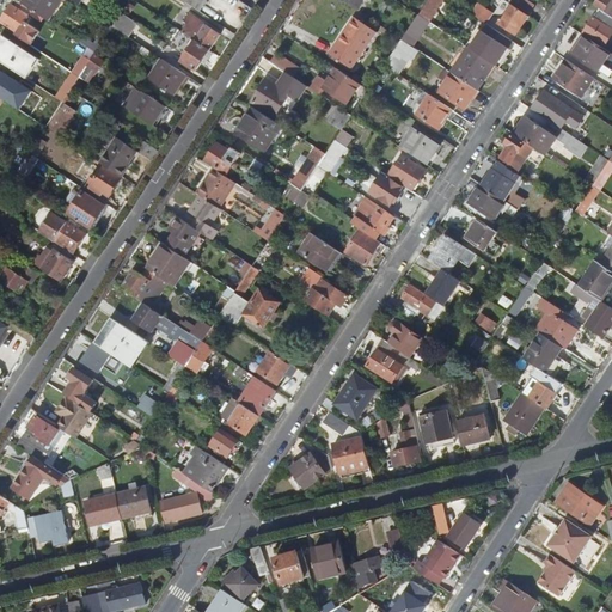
[(22,2),(18,0),(16,0),(1,23),(18,34),(17,36),(32,47),(41,32),(25,23),(30,17),(35,20),(40,14),(22,2)]
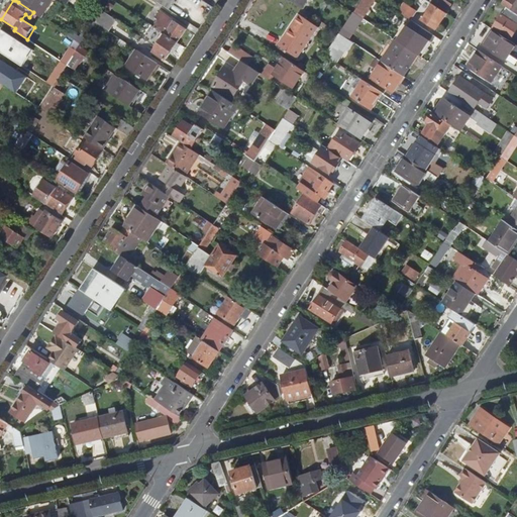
[(33,12),(41,17),(52,0),(18,0),(18,2),(33,12)]
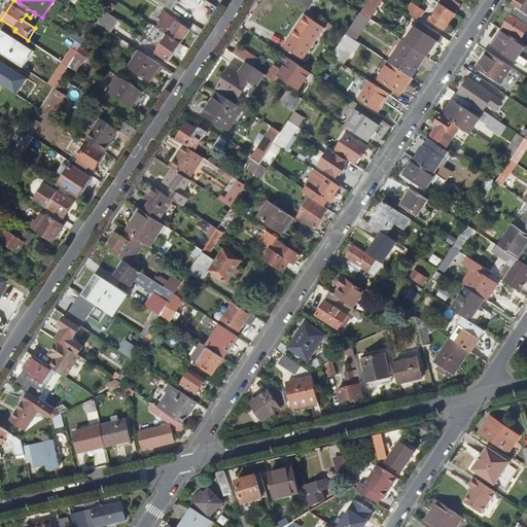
[(156,0),(162,3),(173,10),(179,0),(156,0)]
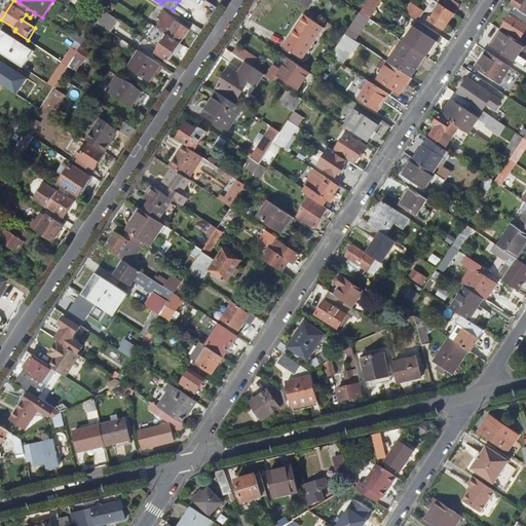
[(292,0),(306,9),(311,0),(292,0)]
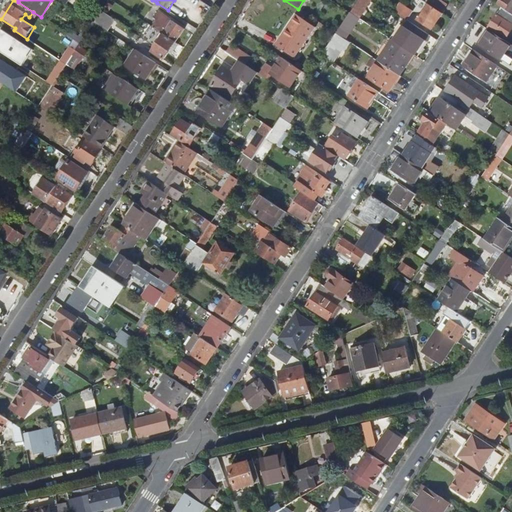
[(432,0),(429,4),(443,14),(448,5),(441,0),(432,0)]
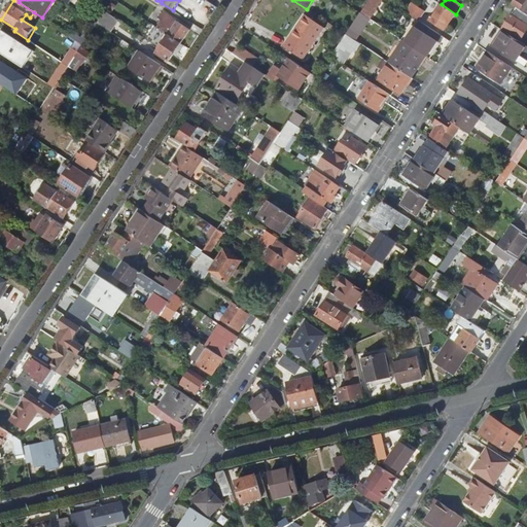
[(526,0),(515,0),(513,4),(526,12),(526,0)]
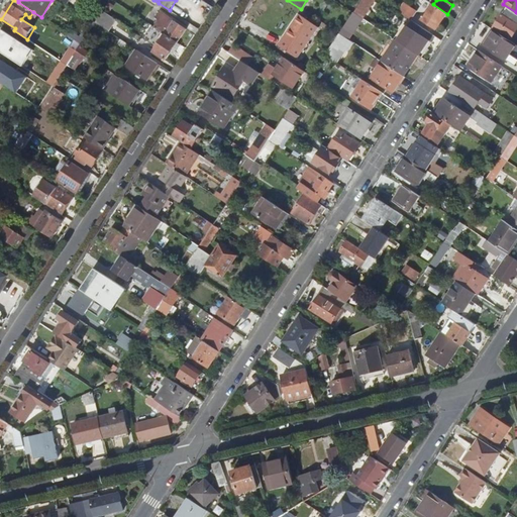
[(423,20),(437,30),(447,14),(433,4),(423,20)]
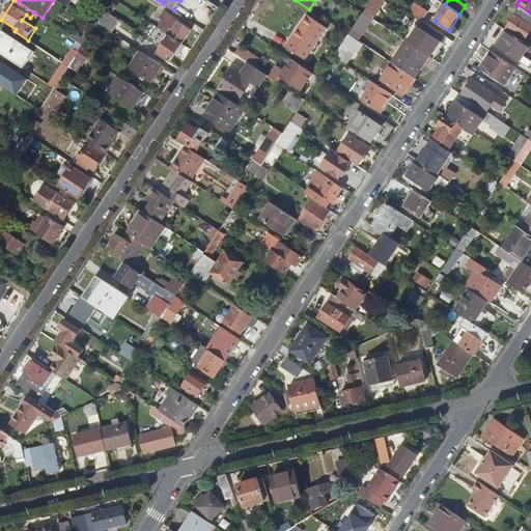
[(418,5),(412,15),(423,21),(428,12),(418,5)]
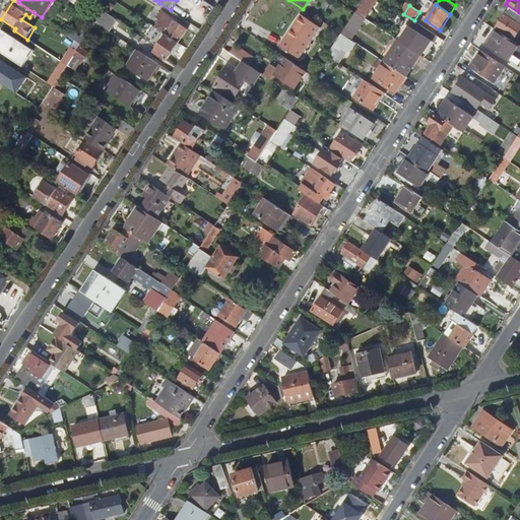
[(519,14),(510,8),(497,27),(514,39),(519,28),(519,14)]
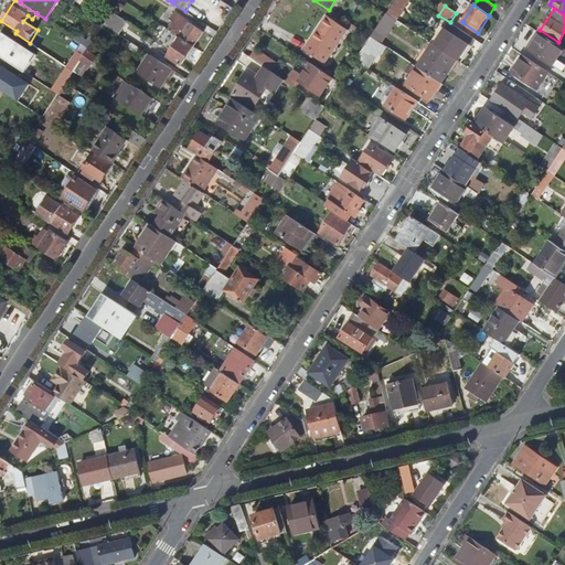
[(170,31),(194,46),(203,32),(191,24),(187,32),(181,29),(187,21),(174,13),(170,21),(166,18),(161,24),(170,31)]
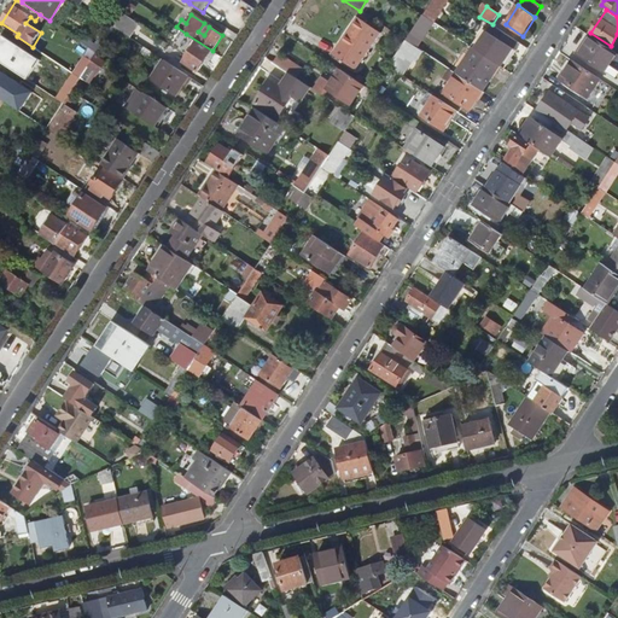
[(115,28),(130,39),(139,27),(123,16),(115,28)]
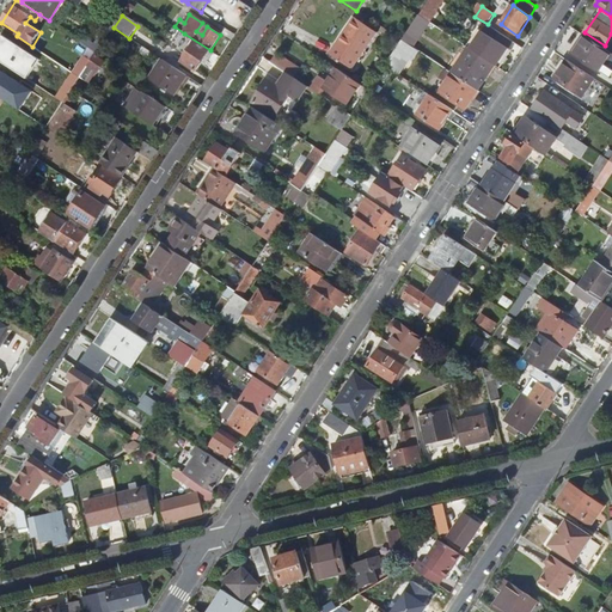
[(331,55),(353,69),(377,34),(356,19),(331,55)]
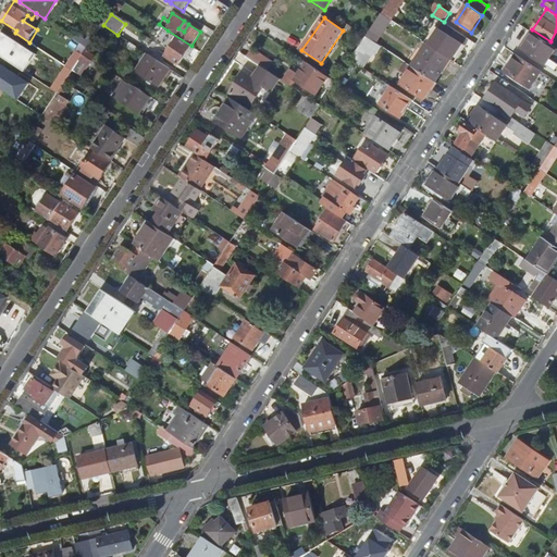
[(449,35),(466,47),(470,40),(454,29),(449,35)]
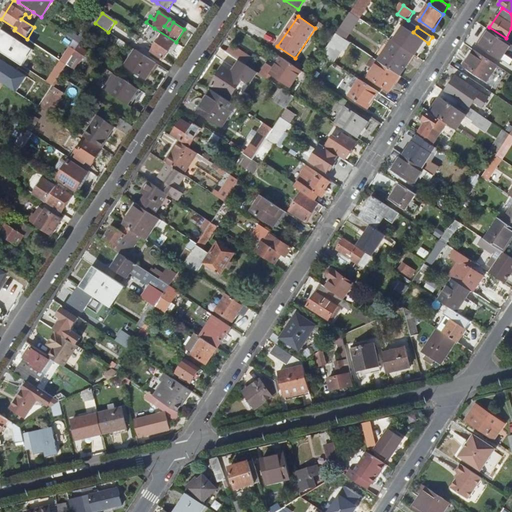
[(144,39),(154,45),(153,47),(155,48),(153,52),(165,59),(176,42),(154,28),(151,34),(149,32),(144,39)]
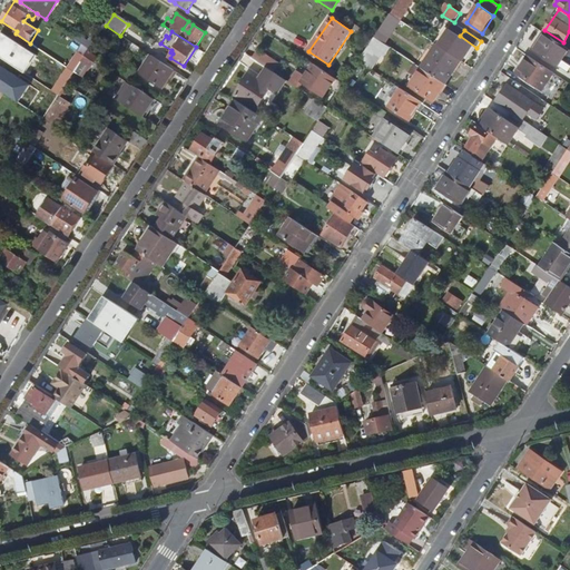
[(532,50),(560,68),(561,66),(569,53),(569,52),(569,49),(543,32),(532,50)]
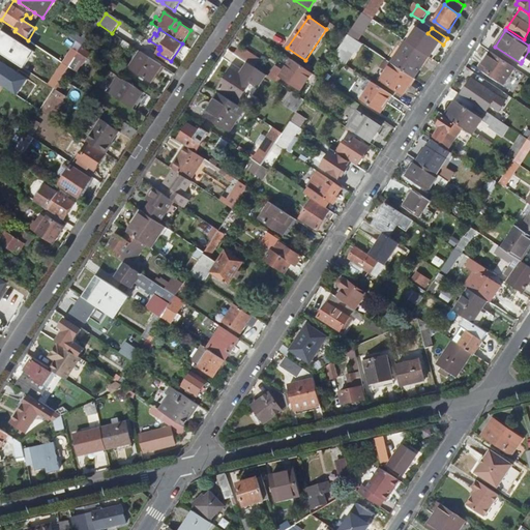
[(5,33),(0,40),(0,53),(11,61),(22,45),(5,33)]
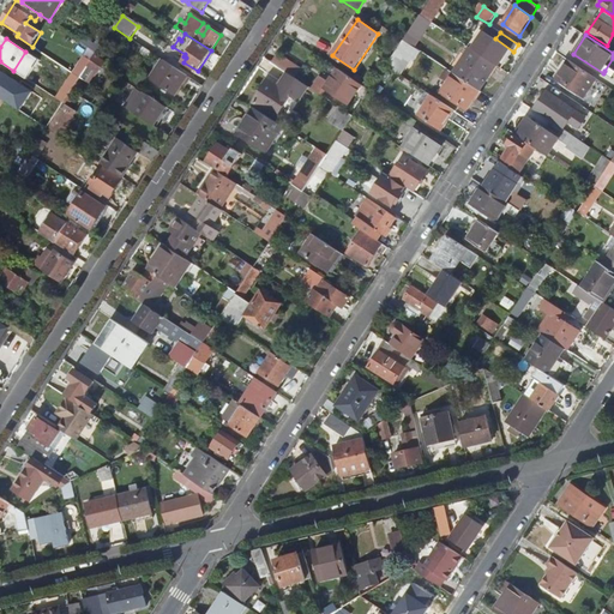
[(485,50),(487,52),(485,58),(497,66),(501,70),(513,52),(495,38),(488,49),(486,48),(485,50)]
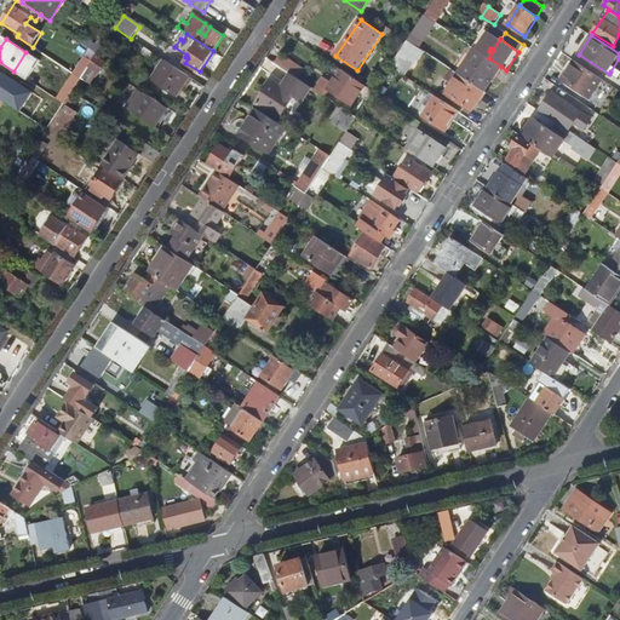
[(406,42),(390,67),(400,73),(417,49),(406,42)]
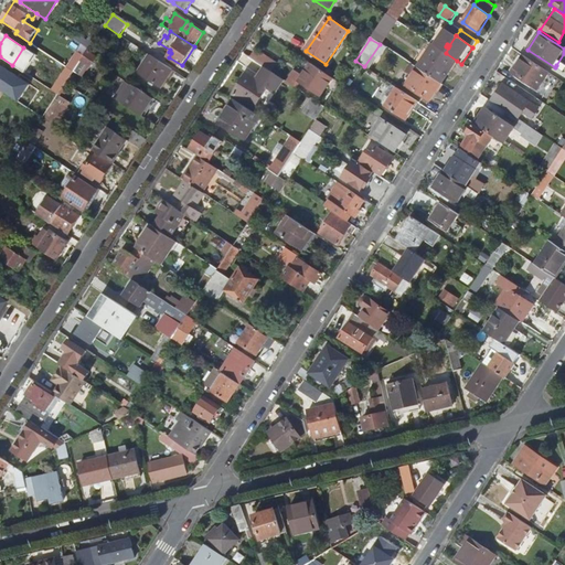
[(71,50),(77,54),(67,67),(74,73),(89,49),(76,40),(71,50)]
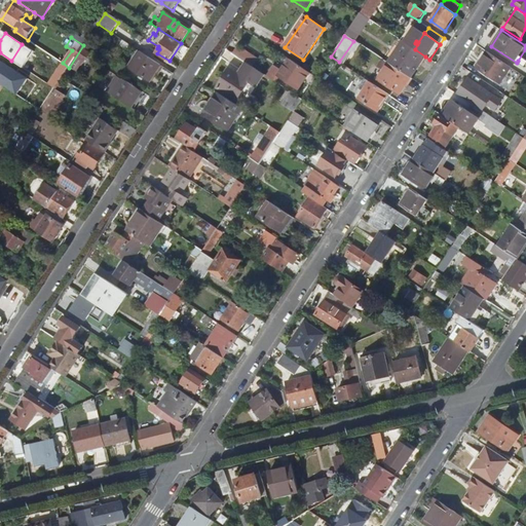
[(87,40),(83,45),(88,48),(92,42),(87,40)]
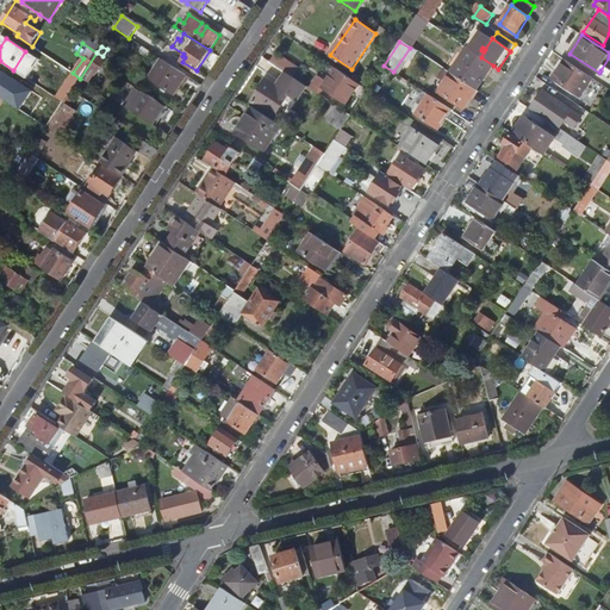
[(143,47),(139,53),(148,57),(151,53),(143,47)]
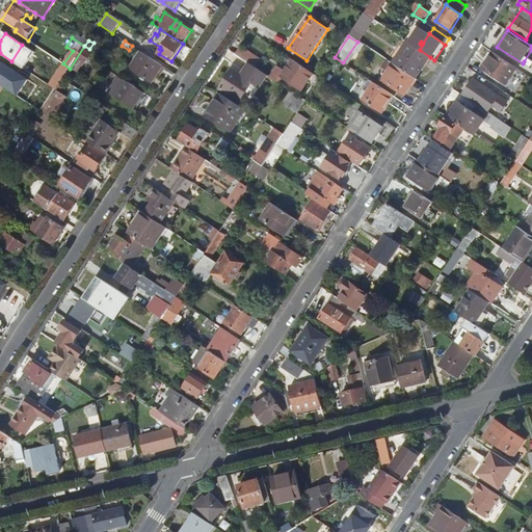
[(408,43),(394,64),(395,65),(416,79),(430,57),(420,50),(408,43)]
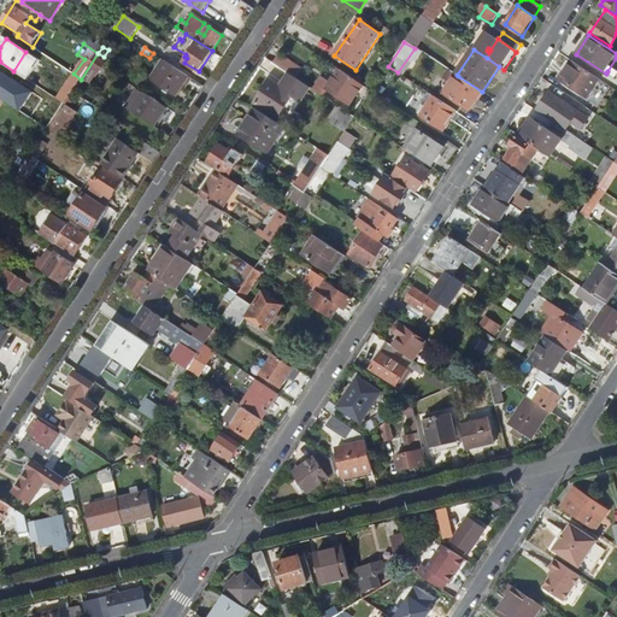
[(280,54),(274,63),(297,78),(303,70),(280,54)]
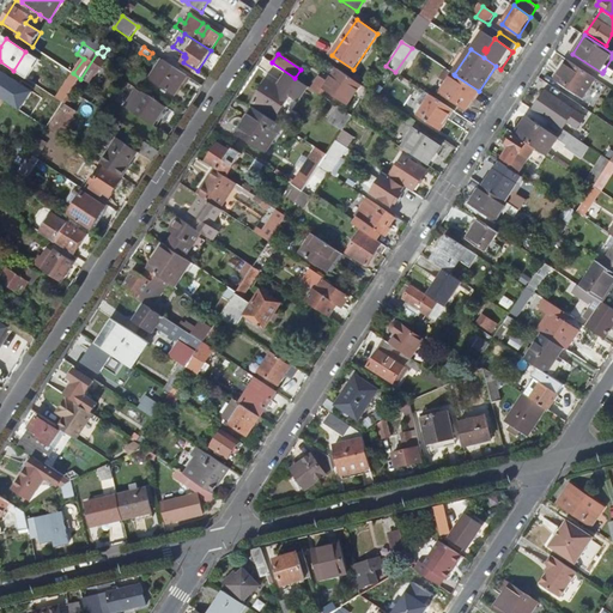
[(163,60),(150,79),(175,96),(188,77),(163,60)]
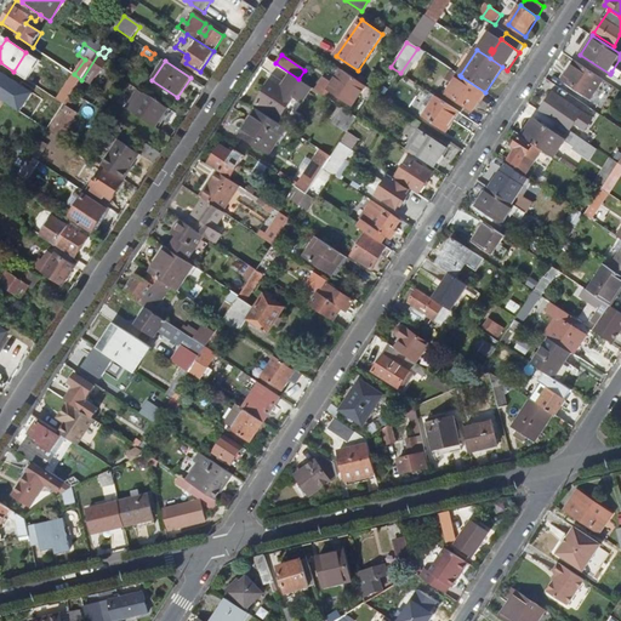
[(563,80),(591,100),(604,80),(575,61),(563,80)]
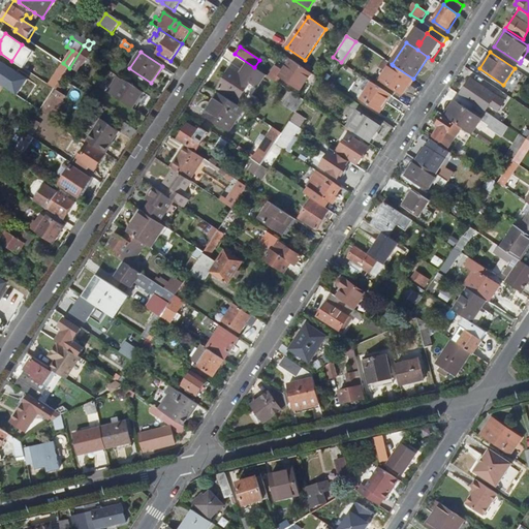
[(273,73),(279,78),(300,91),(311,73),(290,60),(283,71),(277,67),(273,73)]
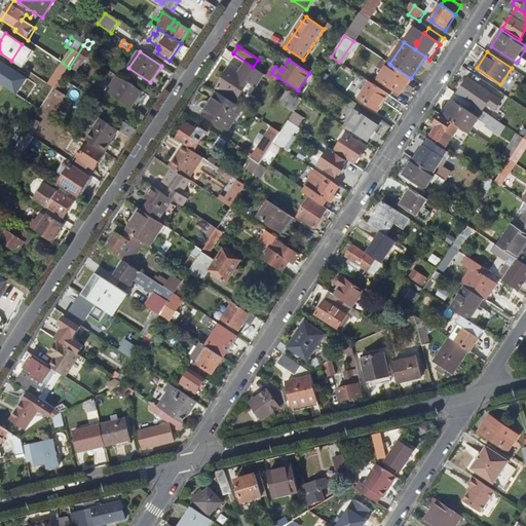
[(379,80),(401,95),(411,78),(390,65),(379,80)]
